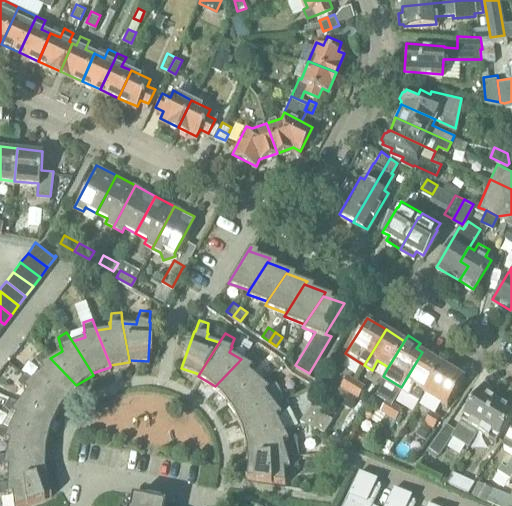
[(76,385),(50,358),(43,349),(35,356),(40,364),(39,364),(40,365),(43,368),(32,377),(63,399),(77,386),(76,385)]
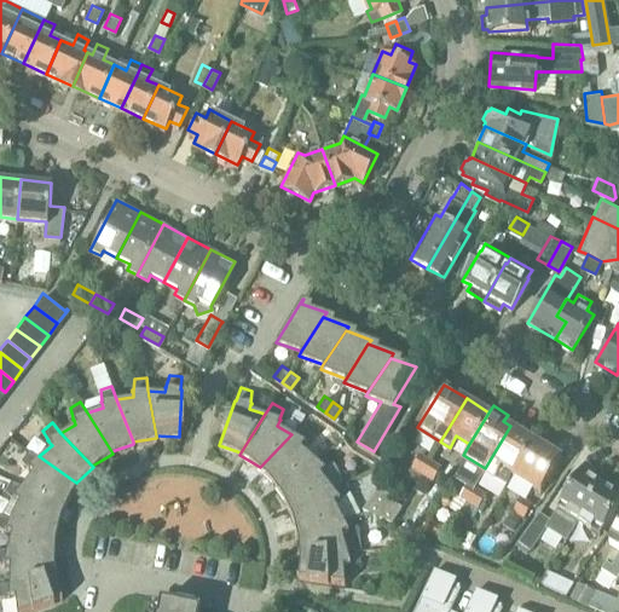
[(276,484),(313,457),(301,446),(304,443),(305,443),(305,442),(310,432),(301,423),(291,434),(260,467),(259,468),(276,484)]
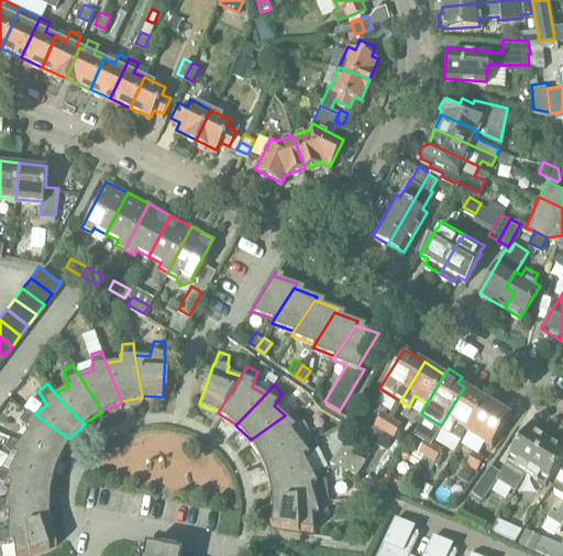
[(466,426),(484,398),(464,387),(441,425),(460,437),(466,426)]
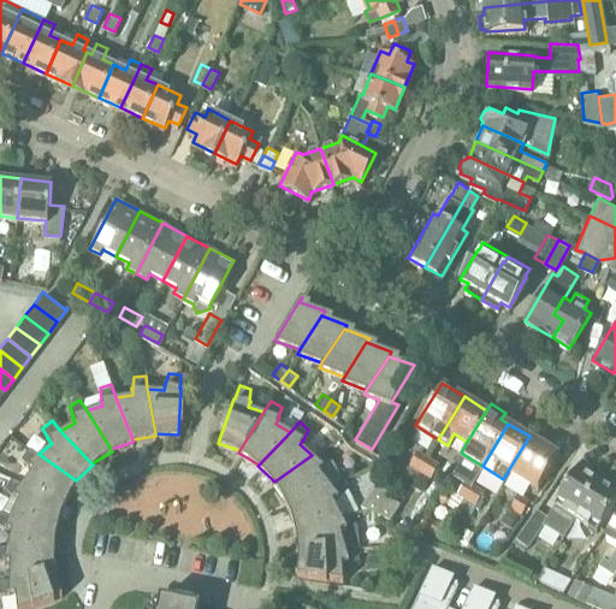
[(557,453),(529,436),(510,467),(537,484),(557,453)]
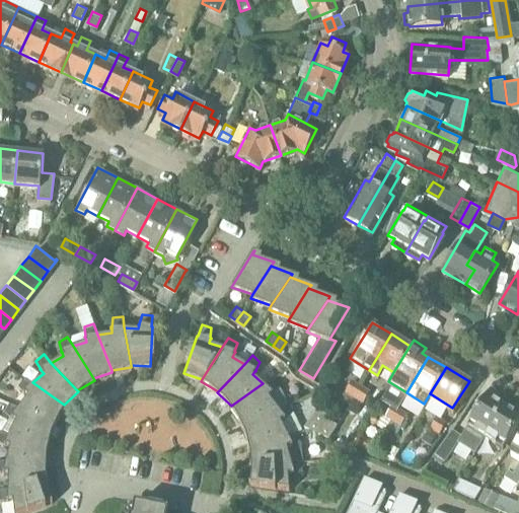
[(27,395),(19,407),(54,422),(65,406),(64,405),(32,382),(23,376),(17,384),(23,391),(22,391),(23,392),(24,392),(27,395)]
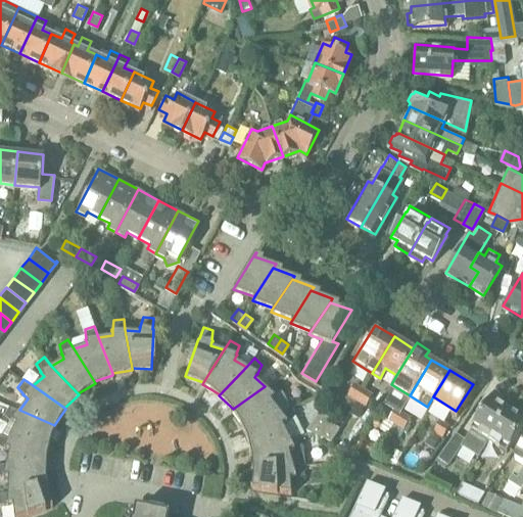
[(244,426),(279,410),(270,400),(273,396),(274,396),(275,395),(274,394),(280,388),(274,380),(265,386),(233,409),(232,410),(244,426)]
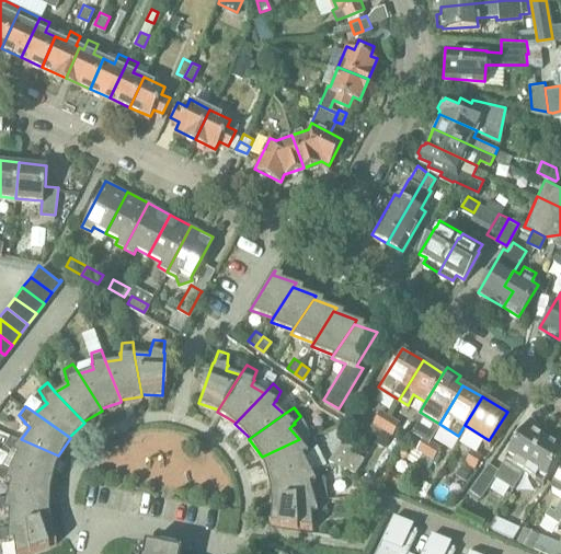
[(382,427),(390,414),(380,407),(373,420),(382,427)]
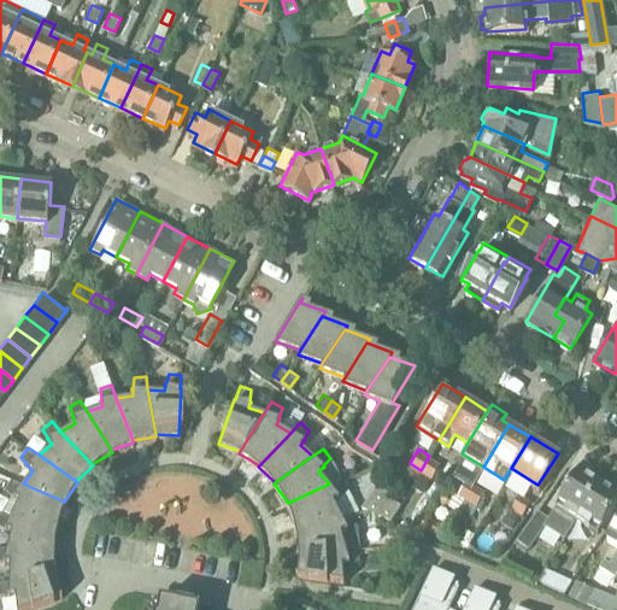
[(440,462),(429,456),(421,470),(412,484),(422,490),(429,476),(430,476),(440,462)]
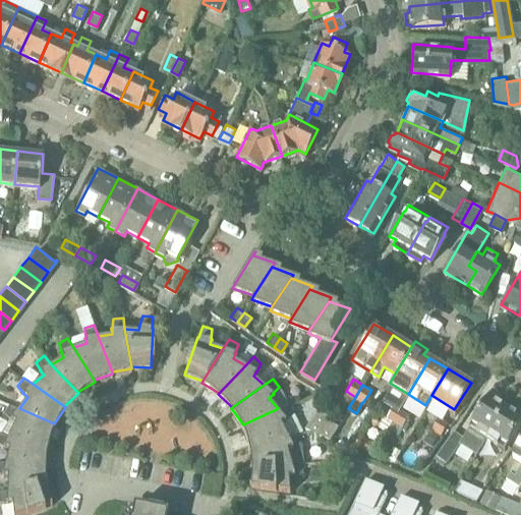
[(486,436),(506,405),(497,400),(501,392),(491,387),(468,424),(469,425),(462,435),(453,428),(436,454),(446,461),(460,442),(476,452),(486,436)]
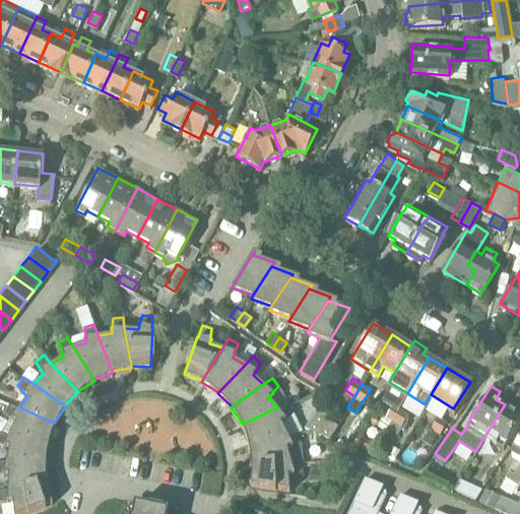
[(392,419),(399,406),(390,401),(382,413),(392,419)]
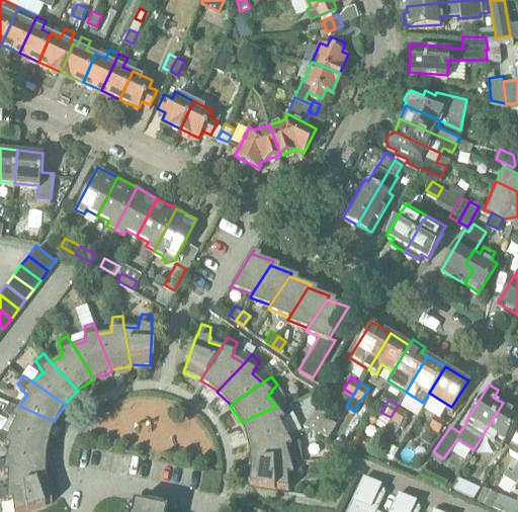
[(54,421),(19,406),(8,401),(4,410),(11,415),(10,416),(11,417),(12,416),(15,419),(9,431),(47,439),(55,422),(54,421)]
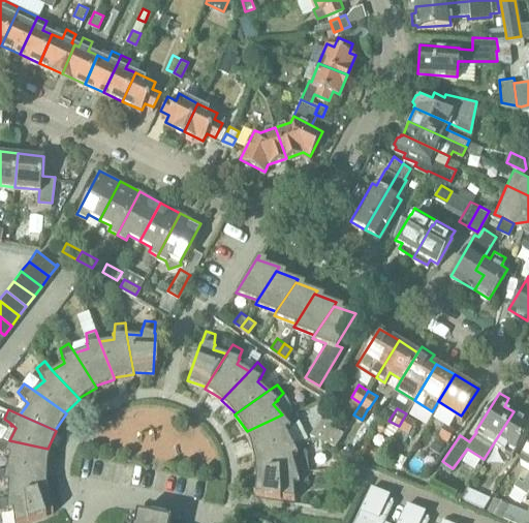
[(522,417),(514,411),(494,442),(511,454),(528,425),(528,410),(526,409),(522,417)]
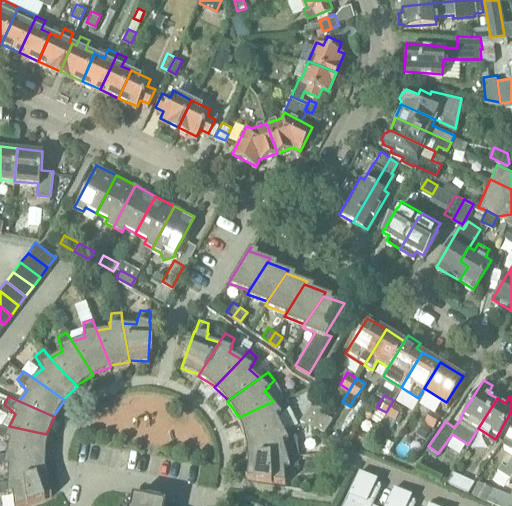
[(245,435),(282,427),(276,415),(279,412),(280,413),(281,412),(280,411),(287,406),(283,397),(273,401),(239,417),(237,418),(245,435)]
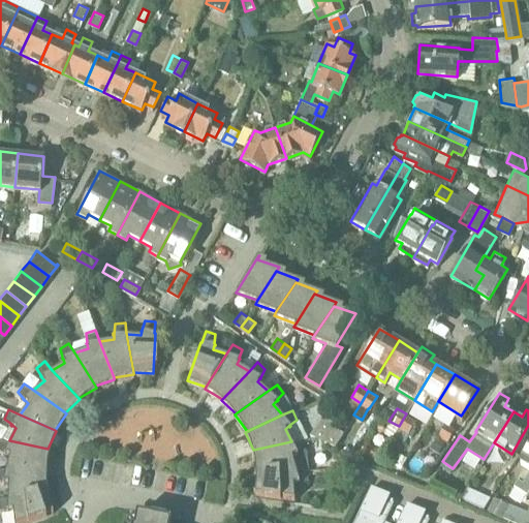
[(324,412),(309,432),(335,444),(343,431),(333,425),(336,420),(324,412)]
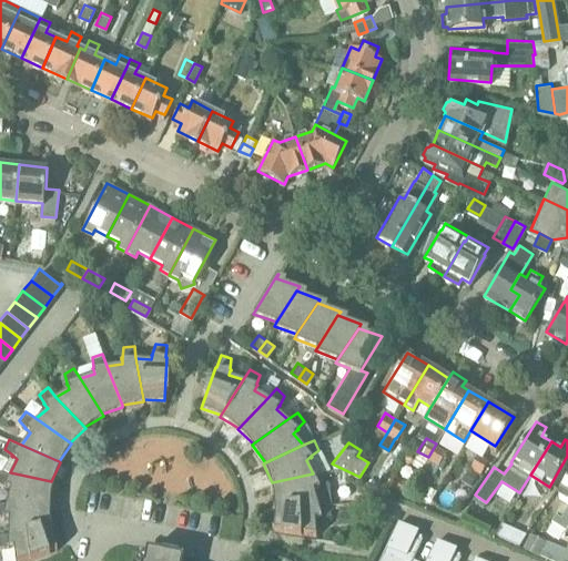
[(446,450),(436,444),(428,457),(423,467),(433,472),(446,450)]
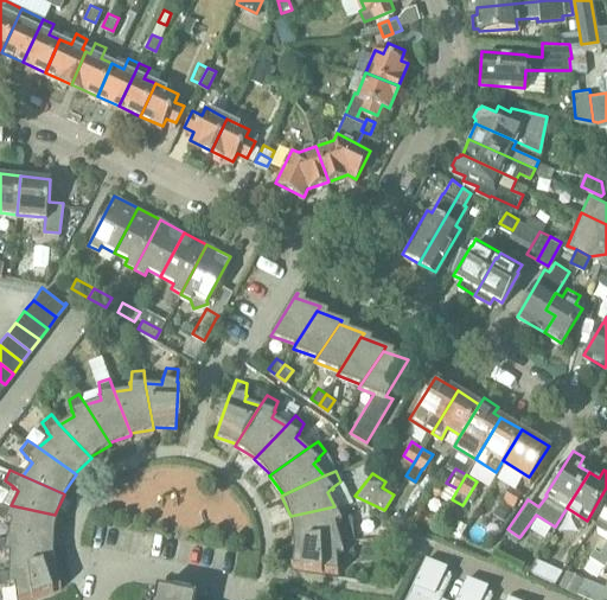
[(522,491),(511,484),(502,498),(512,505),(522,491)]
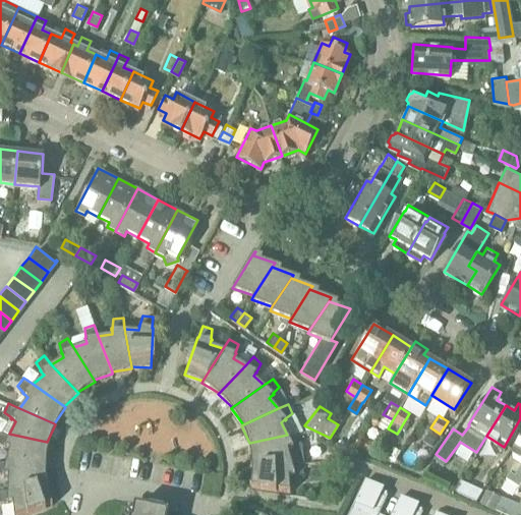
[(47,442),(9,434),(0,431),(0,442),(4,445),(4,446),(5,446),(9,447),(5,461),(44,462),(49,443),(47,442)]
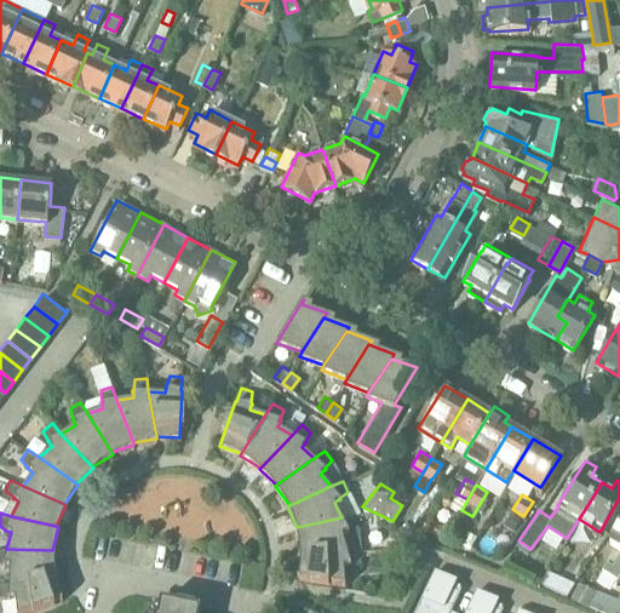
[(296,528),(300,551),(346,549),(360,549),(357,526),(355,514),(342,517),(297,527),(296,528)]
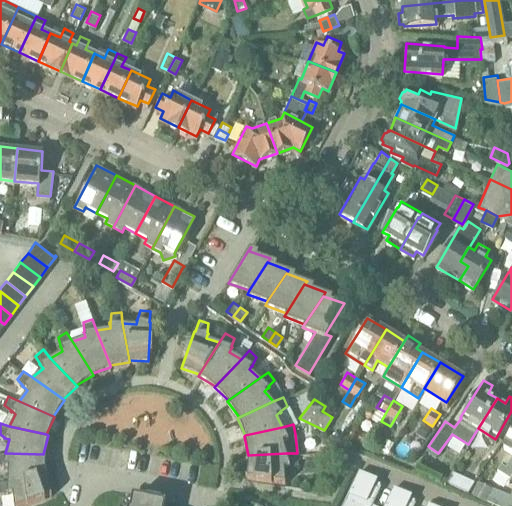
[(509,477),(511,472),(511,431),(503,445),(511,450),(511,454),(506,465),(501,462),(497,469),(509,477)]
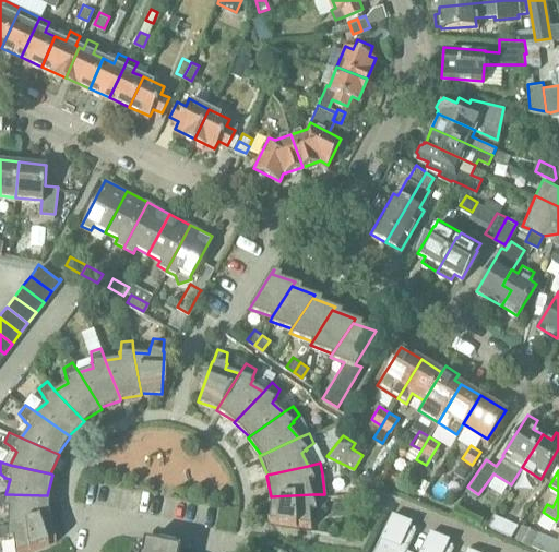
[(47,495),(6,494),(0,493),(0,505),(2,506),(2,507),(3,507),(9,508),(8,523),(48,516),(49,495),(47,495)]
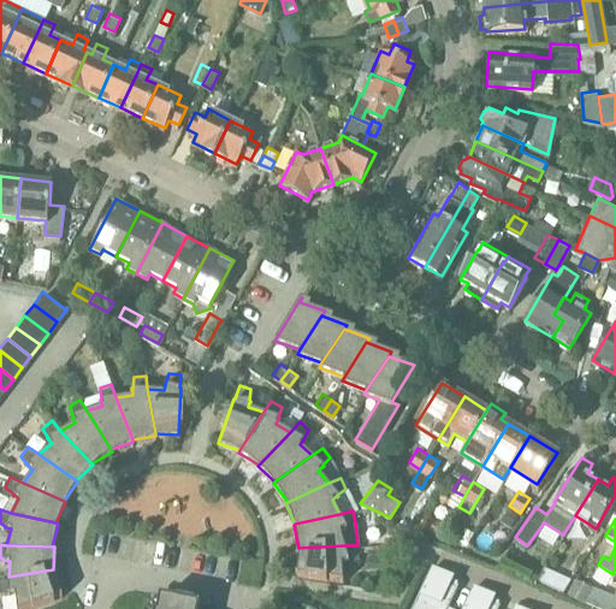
[(344,545),(298,548),(296,548),(297,571),(296,571),(295,572),(342,579),(341,562),(347,561),(348,561),(348,560),(359,557),(357,545),(344,545)]
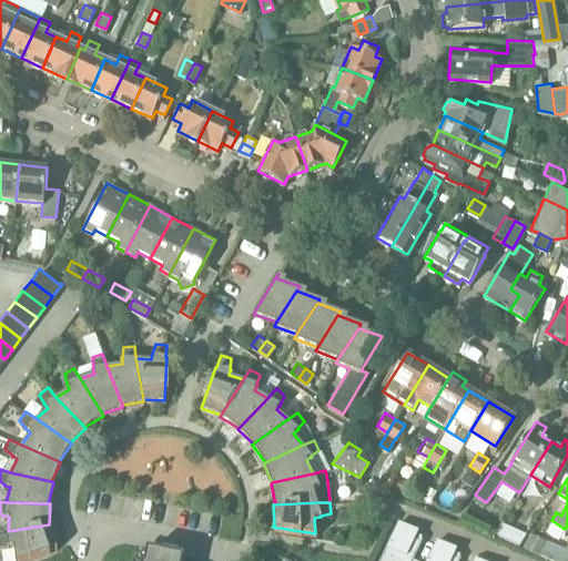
[(397,520),(377,560),(419,560),(413,558),(423,537),(421,537),(419,538),(414,536),(416,531),(417,532),(417,530),(399,521),(397,520)]
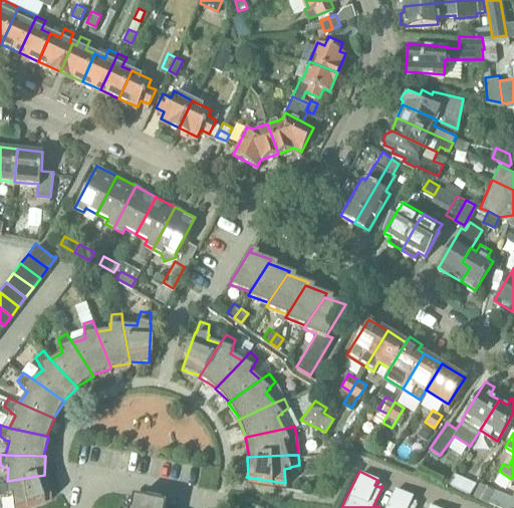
[(470,492),(476,482),(453,471),(448,483),(470,492)]
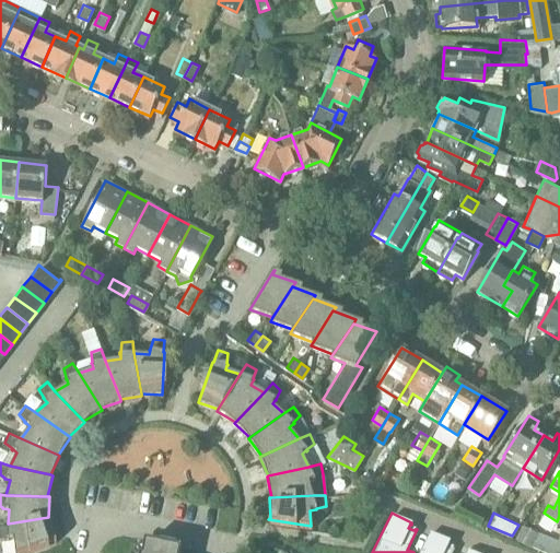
[(50,517),(48,517),(8,524),(0,525),(0,537),(7,538),(7,539),(8,539),(8,538),(13,538),(14,552),(15,552),(56,539),(55,538),(54,538),(50,517)]
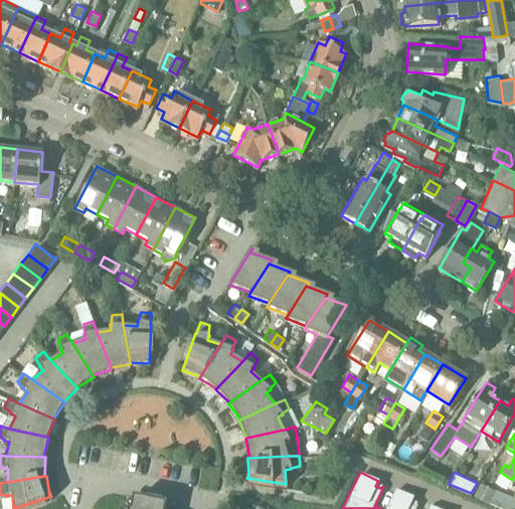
[(489,502),(495,489),(480,482),(474,495),(489,502)]
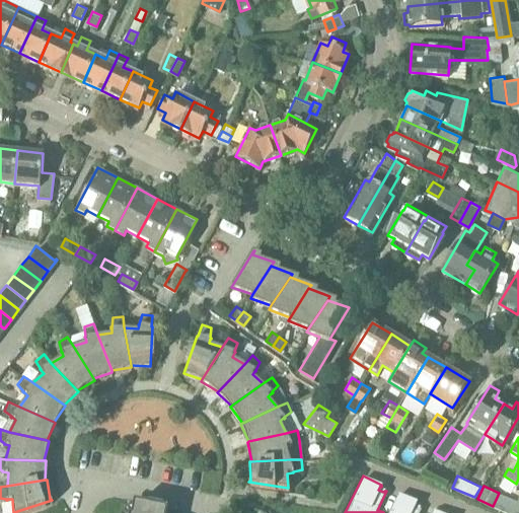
[(418,512),(421,508),(420,507),(419,508),(414,506),(416,502),(416,503),(417,501),(399,493),(398,492),(388,512),(418,512)]
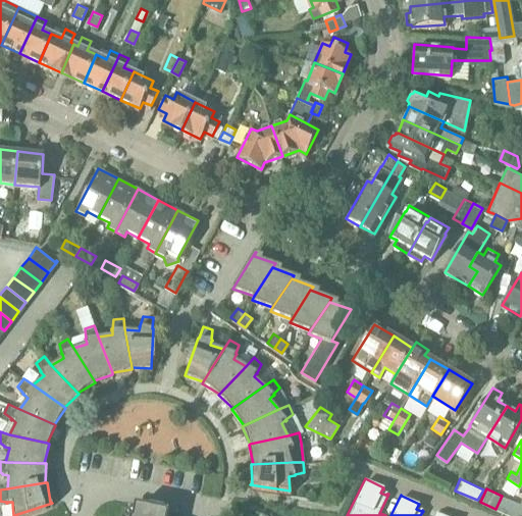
[(502,496),(496,509),(512,515),(521,515),(521,498),(519,503),(502,496)]
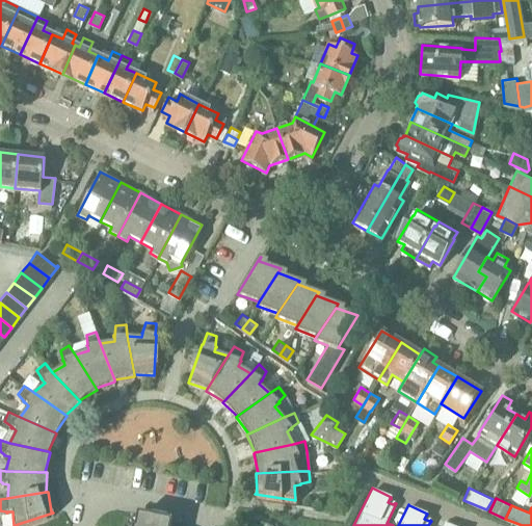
[(254,510),(248,522),(258,525),(264,525),(268,518),(254,510)]
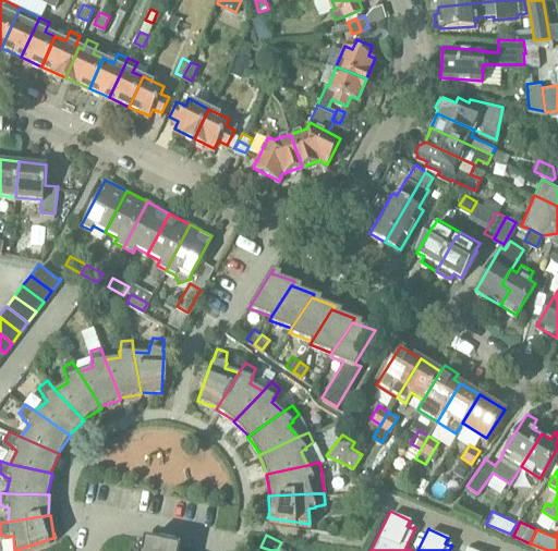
[(179,550),(180,548),(144,540),(143,541),(144,541),(141,550),(179,550)]
